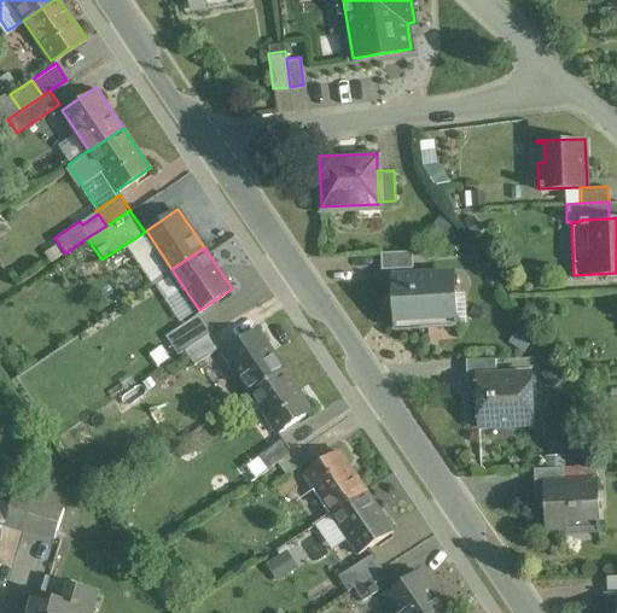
[(409,249),(378,251),(379,268),(411,267),(409,249)]
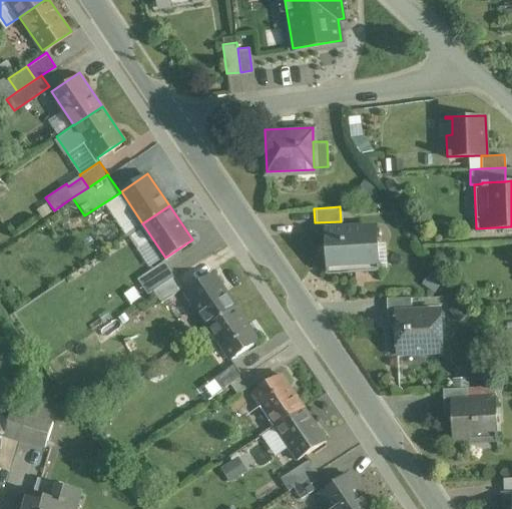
[(375,225),(324,228),(326,270),(377,267),(375,225)]
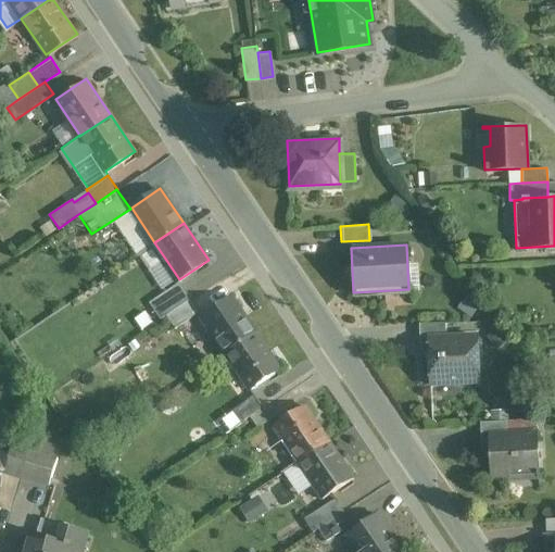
[(180,283),(152,300),(161,314),(189,296),(180,283)]
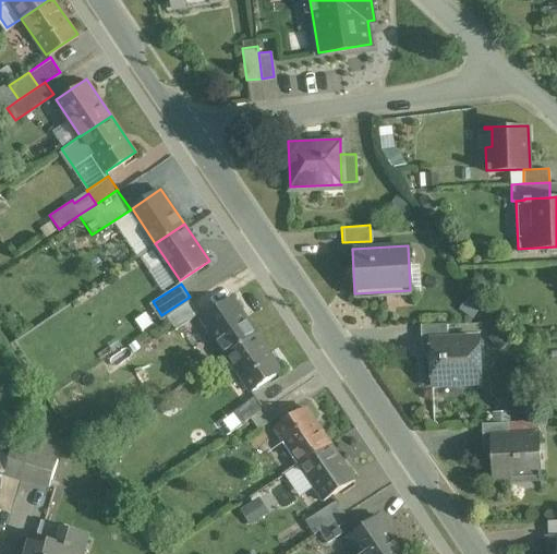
[(233,299),(204,318),(227,353),(256,333),(233,299)]
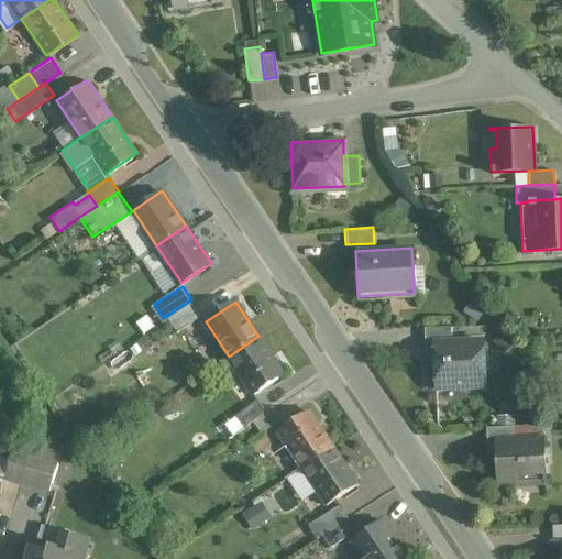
[(190,303),(164,320),(173,332),(199,316),(190,303)]
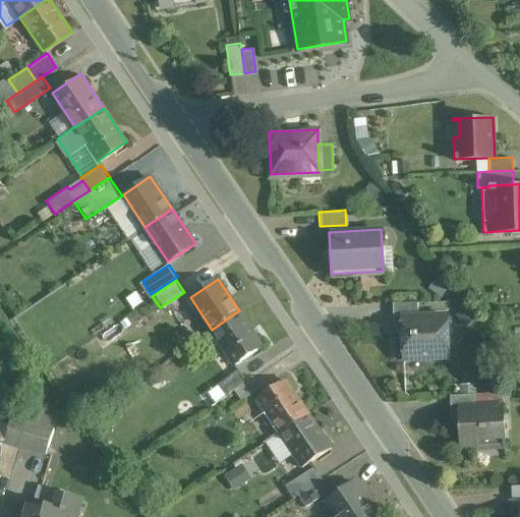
[(416,300),(392,302),(392,318),(400,318),(400,314),(417,314),(416,300)]
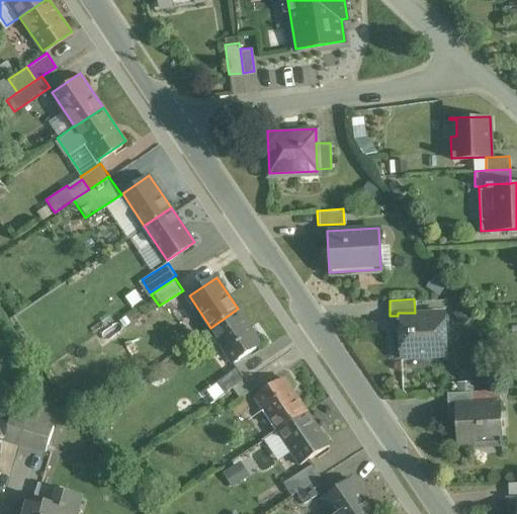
[(261,343),(238,309),(210,328),(233,361),(261,343)]
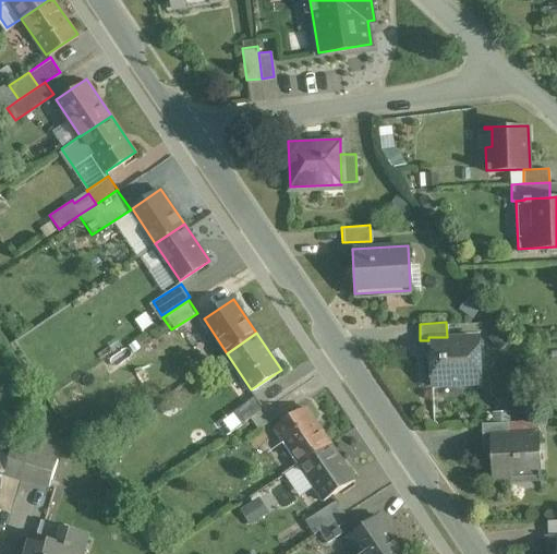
[(447,337),(428,337),(428,340),(431,339),(432,359),(430,359),(431,383),(481,382),(480,357),(474,358),(473,337),(479,337),(479,336),(447,337)]
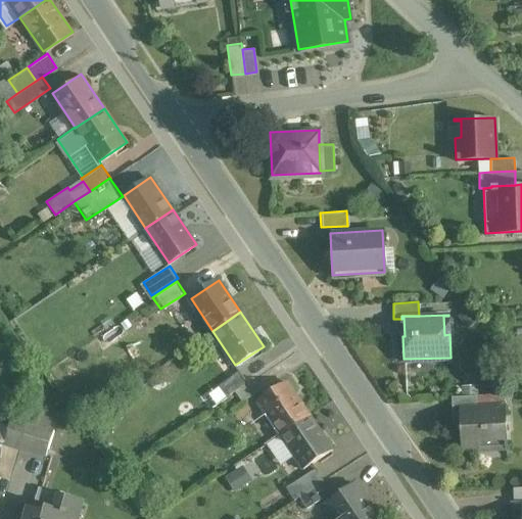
[(236,369),(216,383),(224,394),(244,380),(236,369)]
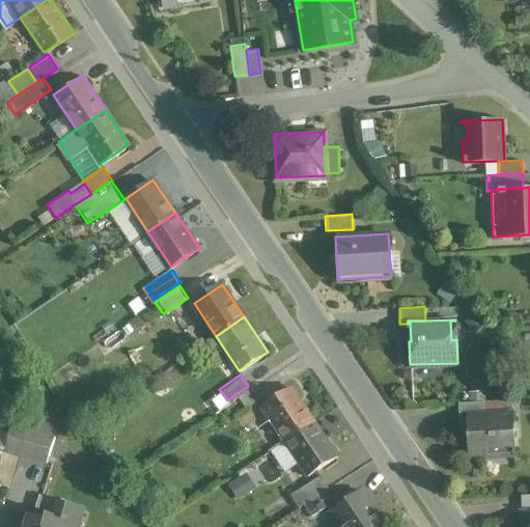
[(256,383),(222,406),(230,418),(265,395),(256,383)]
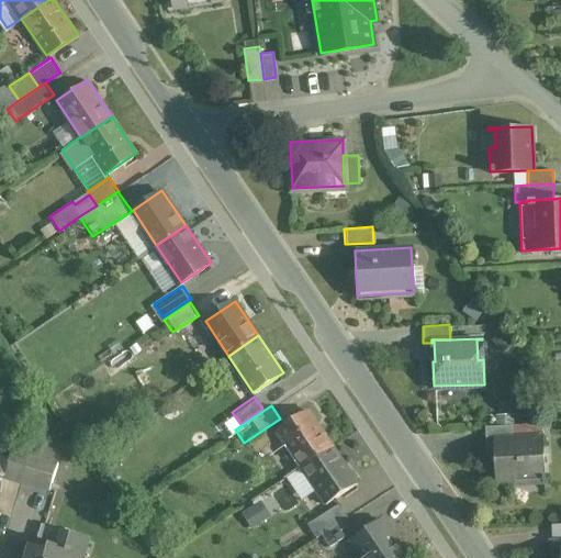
[(332,445),(309,410),(278,431),(302,465),(332,445)]
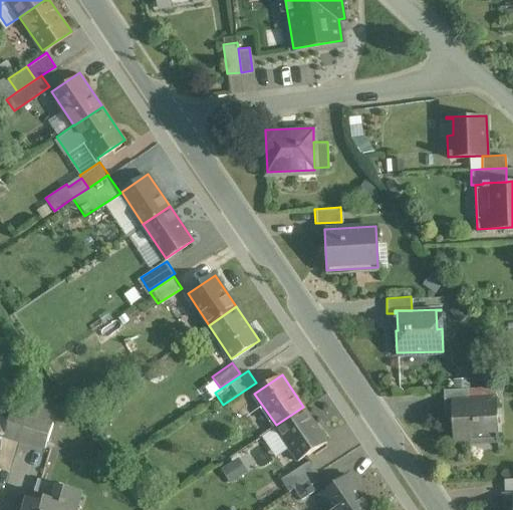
[(468,387),(443,388),(444,403),(451,403),(451,402),(468,401),(468,387)]
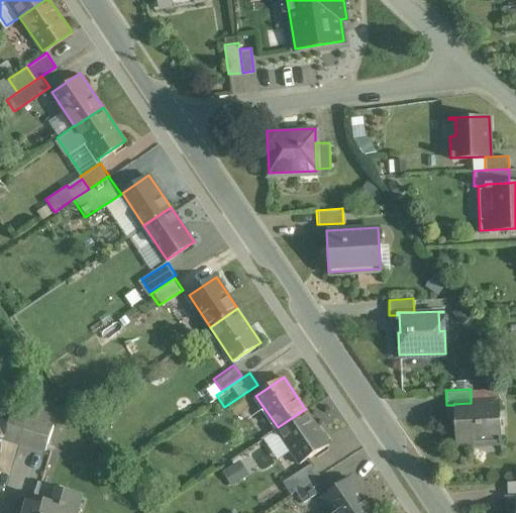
[(471,403),(453,404),(453,405),(455,441),(501,439),(499,402),(471,403)]
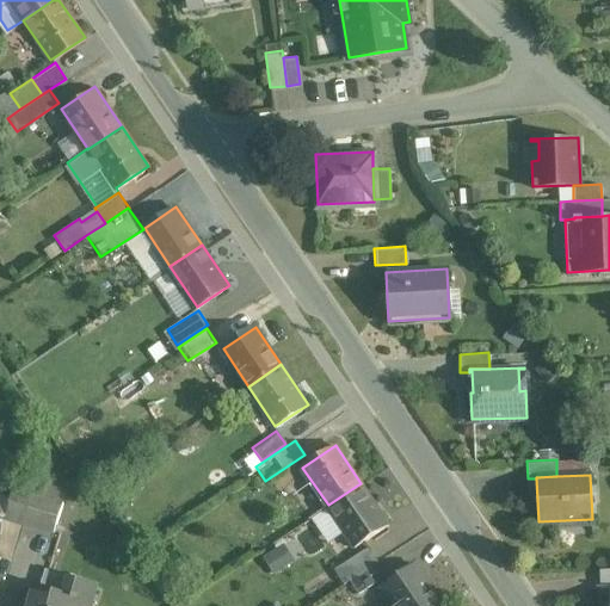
[(361,483),(328,505),(355,545),(387,523),(361,483)]
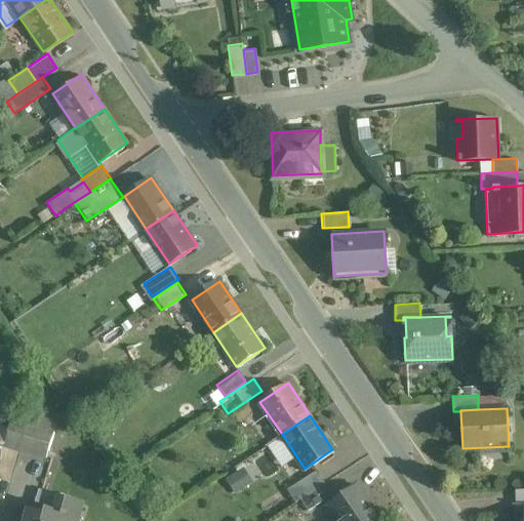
[(236,488),(251,477),(242,465),(227,476),(236,488)]
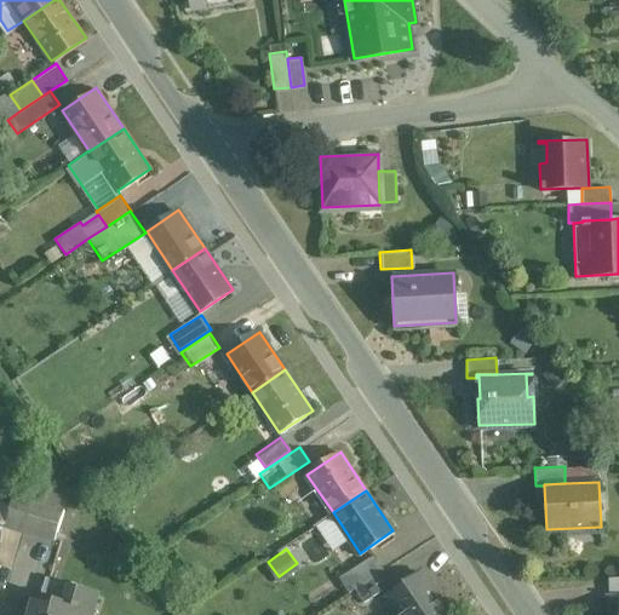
[(373,552),(338,575),(348,590),(354,586),(383,567),(373,552)]
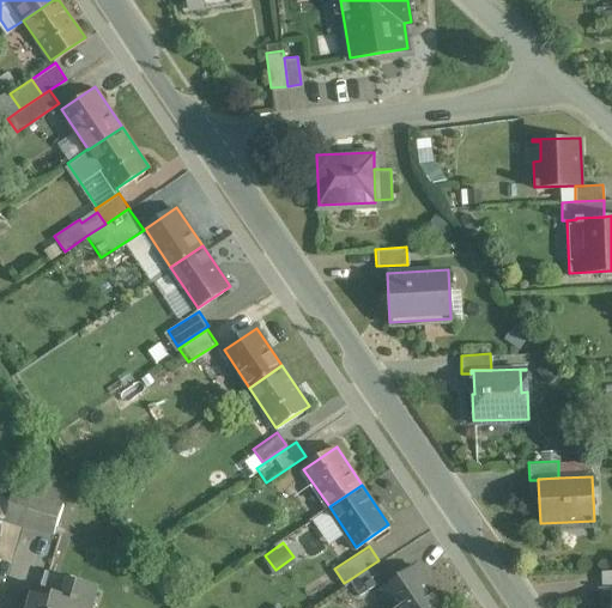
[(379,560),(350,579),(359,593),(387,573),(379,560)]
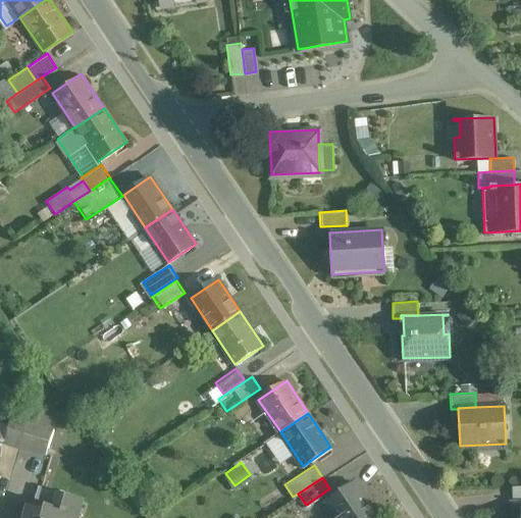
[(370,517),(376,514),(354,479),(324,499),(334,514),(328,517),(370,517)]
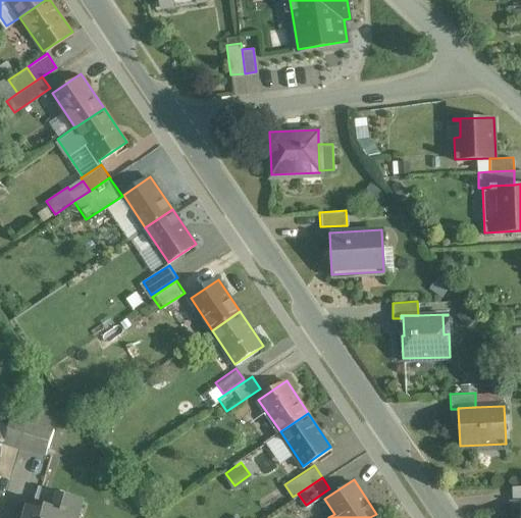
[(520,484),(511,484),(512,501),(520,500),(520,499),(520,498),(520,484)]
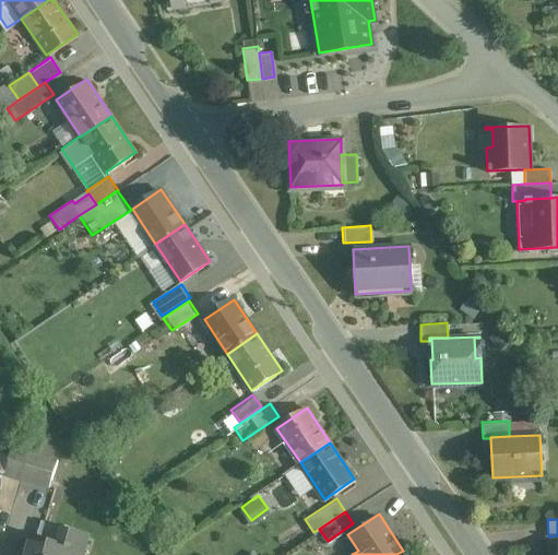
[(58,544),(30,535),(23,554),(82,554),(88,535),(63,528),(58,544)]
